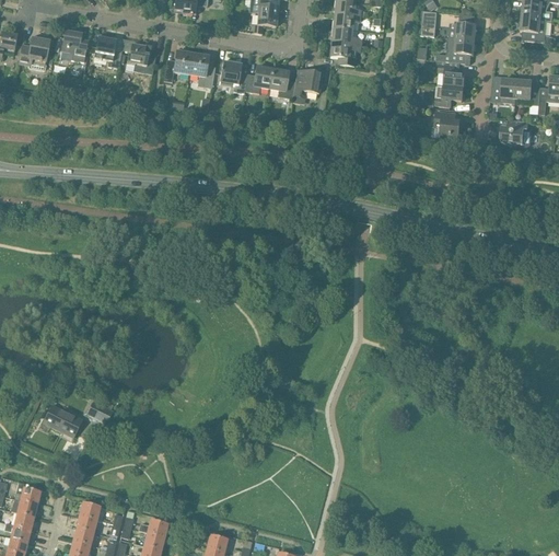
[(208,4),(208,0),(175,0),(175,9),(184,10),(183,12),(196,13),(197,4),(208,4)]
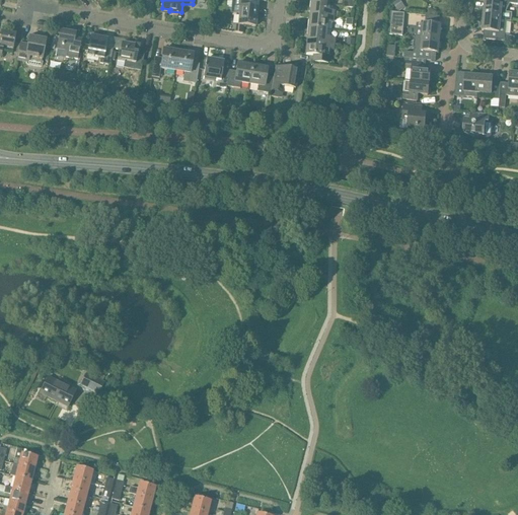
[(233,0),(232,9),(240,10),(239,21),(255,23),(257,6),(249,5),(249,0),(233,0)]
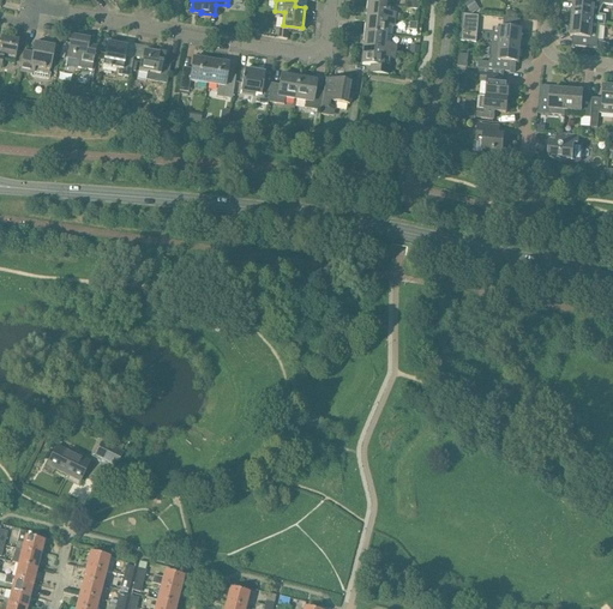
[(368,13),(395,16),(396,10),(388,8),(389,0),(370,0),(368,13)]
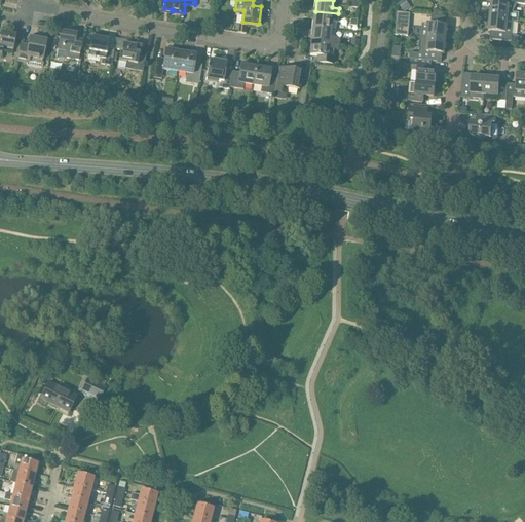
[(511,16),(511,15),(518,0),(524,0),(497,0),(497,1),(492,0),(491,14),(511,16)]
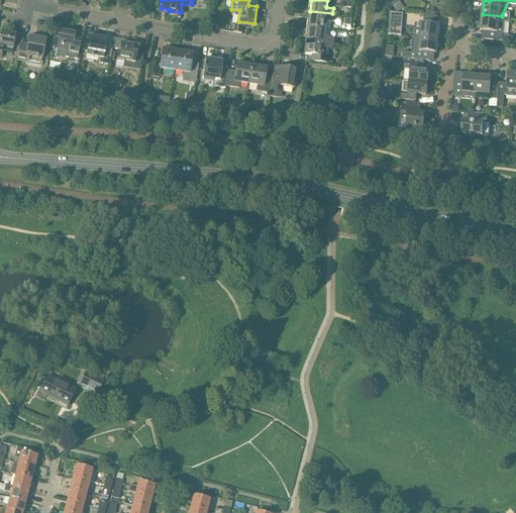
[(389,8),(387,31),(402,32),(404,9),(392,8),(389,8)]
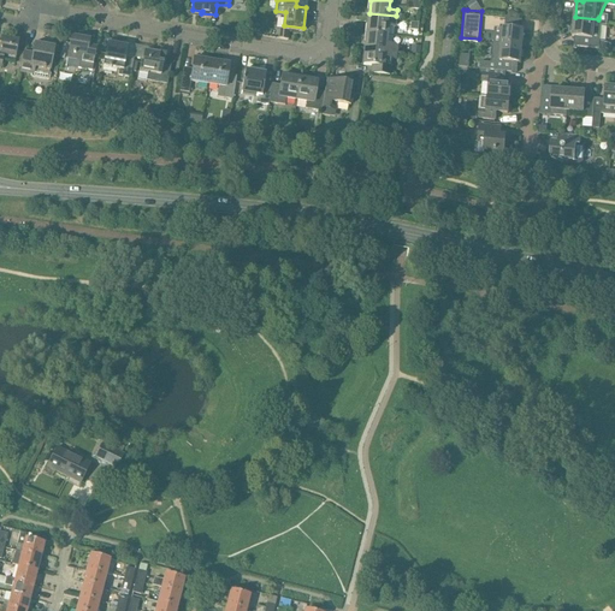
[(396,16),(370,13),(367,29),(388,31),(389,22),(396,23),(396,16)]
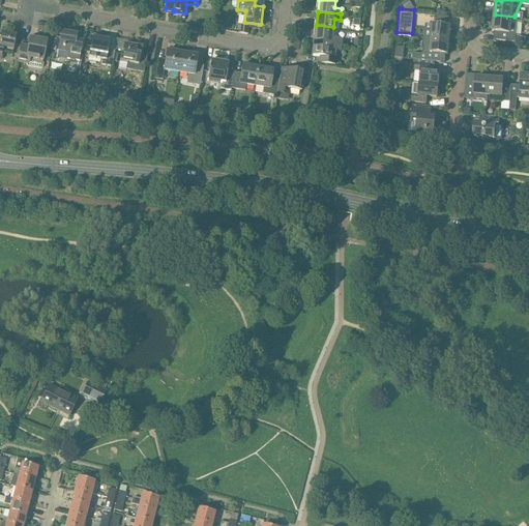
[(515,17),(495,15),(493,28),(499,29),(498,37),(517,39),(519,17),(515,16),(515,17)]
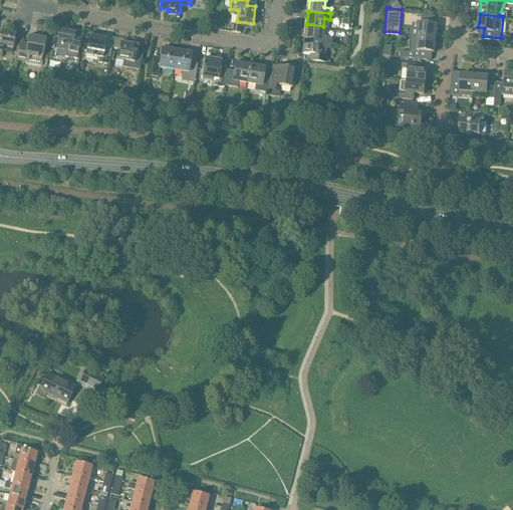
[(421,20),(419,34),(436,36),(438,22),(421,20)]
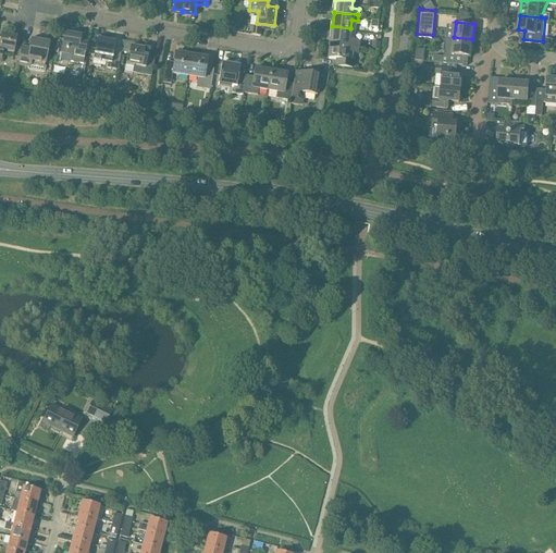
[(350,28),(332,26),(331,40),(359,44),(360,37),(349,36),(350,28)]
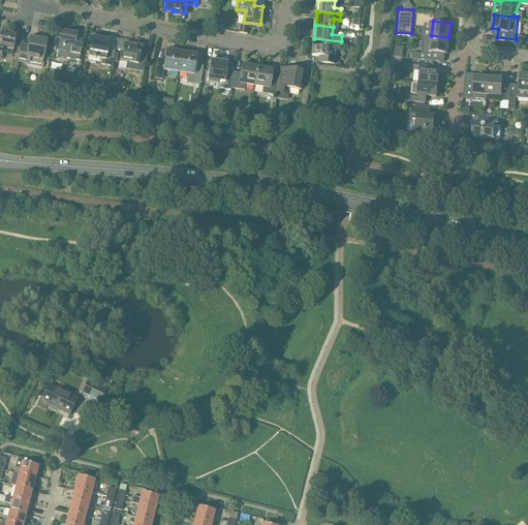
[(58,49),(57,54),(80,58),(83,40),(75,39),(78,30),(61,28),(58,49)]
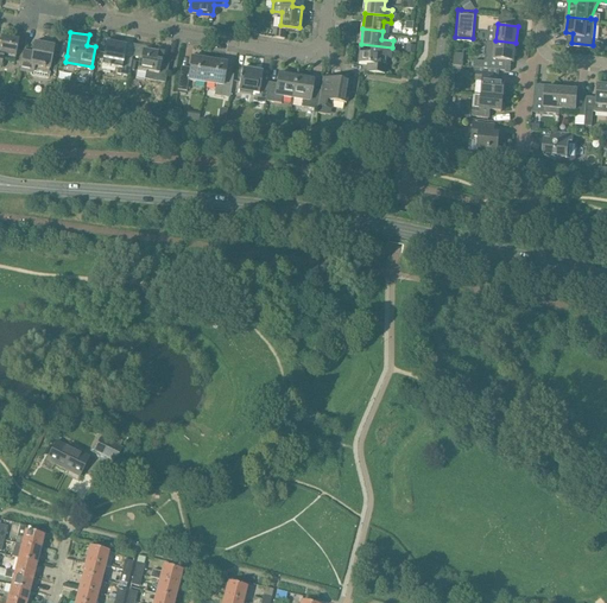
[(19,37),(1,33),(0,38),(0,37),(0,62),(1,63),(4,55),(14,57),(19,37)]
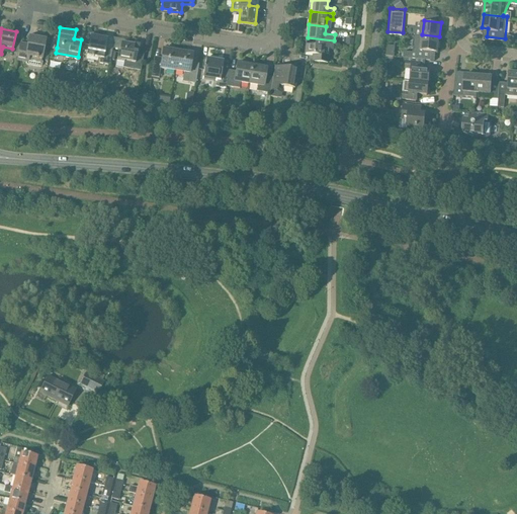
[(108,35),(91,32),(87,53),(101,56),(100,61),(110,63),(113,47),(106,45),(108,35)]
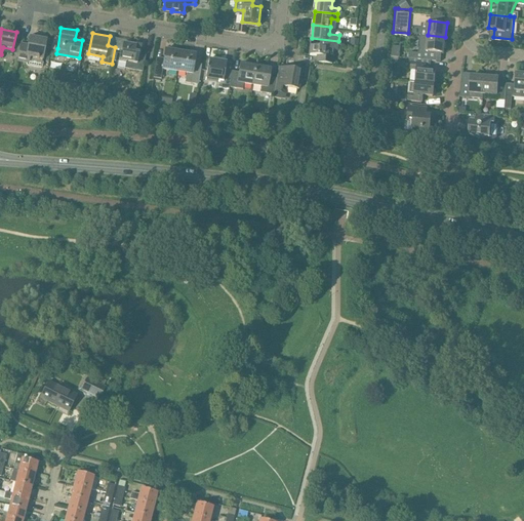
[(22,41),(17,57),(29,59),(28,62),(41,65),(43,56),(47,37),(31,34),(29,42),(22,41)]
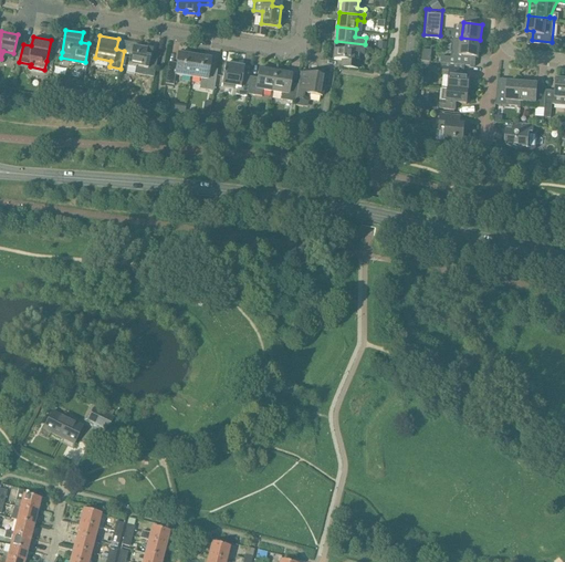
[(442,53),(442,60),(470,62),(471,53),(479,54),(480,40),(461,38),(454,37),(452,54),(442,53)]
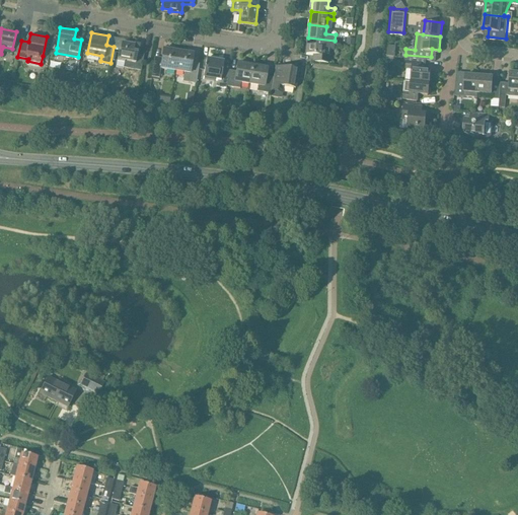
[(335,47),(335,41),(308,38),(307,52),(315,53),(314,59),(327,60),(330,61),(330,53),(329,53),(330,46),(335,47)]
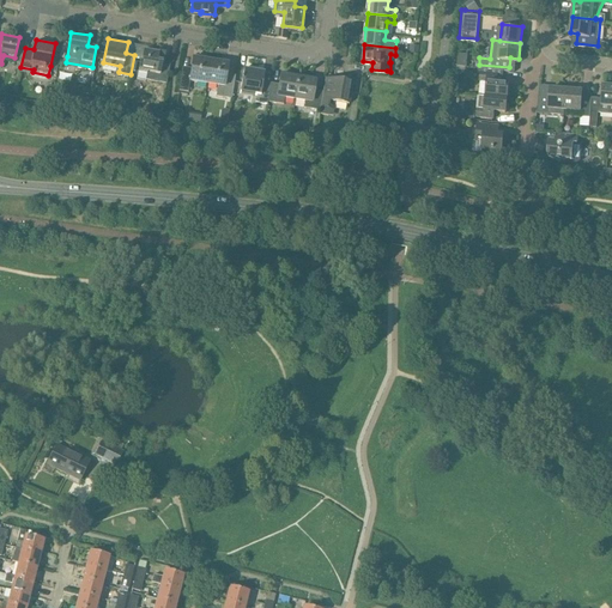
[(138,70),(137,74),(151,77),(167,80),(171,59),(164,58),(165,49),(159,48),(158,50),(144,48),(141,60),(140,59),(138,70)]
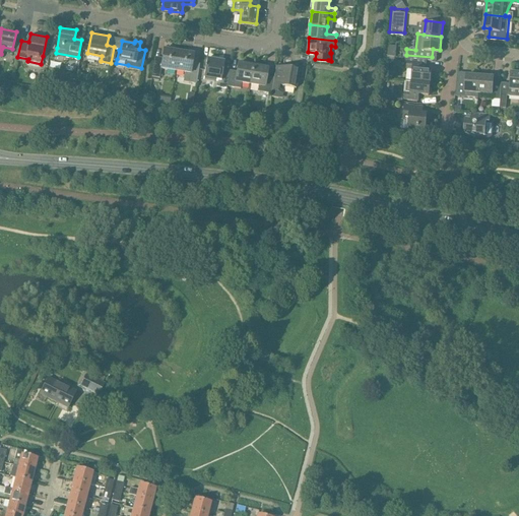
[(161,66),(176,68),(179,49),(164,47),(161,60),(154,59),(151,74),(159,75),(161,66)]
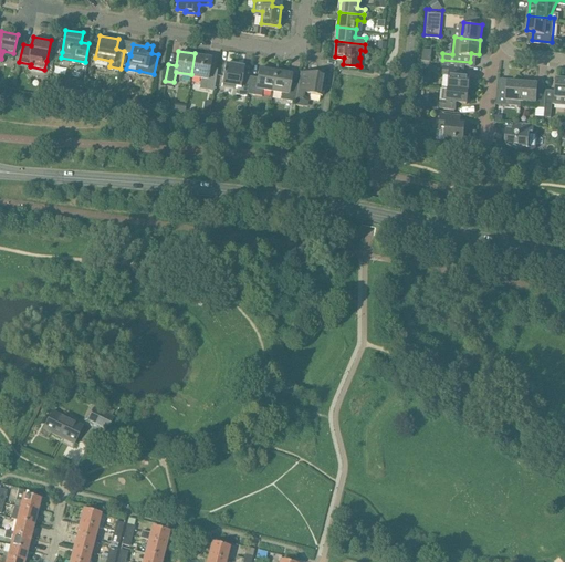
[(211,56),(195,53),(191,74),(202,76),(200,86),(215,89),(217,72),(209,71),(211,56)]
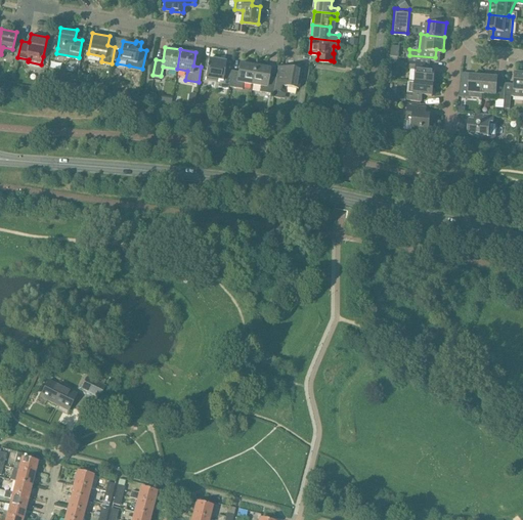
[(229,84),(231,68),(225,67),(226,59),(209,56),(206,76),(220,79),(219,84),(228,86),(229,84)]
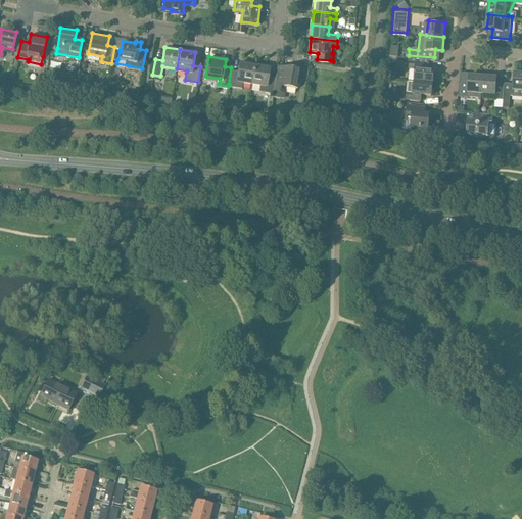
[(415,79),(433,80),(434,68),(424,67),(425,60),(411,58),(410,65),(416,66),(415,79)]
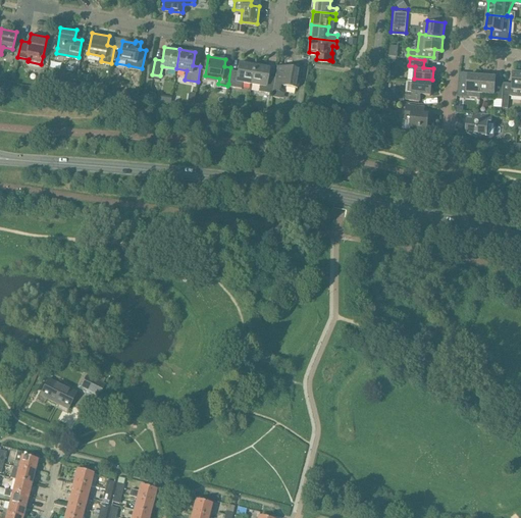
[(230,67),(228,84),(242,86),(243,80),(251,82),(254,63),(240,61),(238,69),(230,67)]
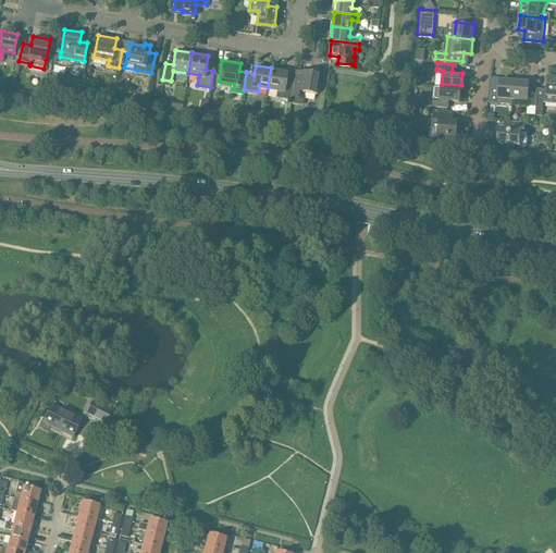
[(271,68),(268,87),(276,88),(275,95),(291,97),(294,81),(286,78),(287,71),(271,68)]
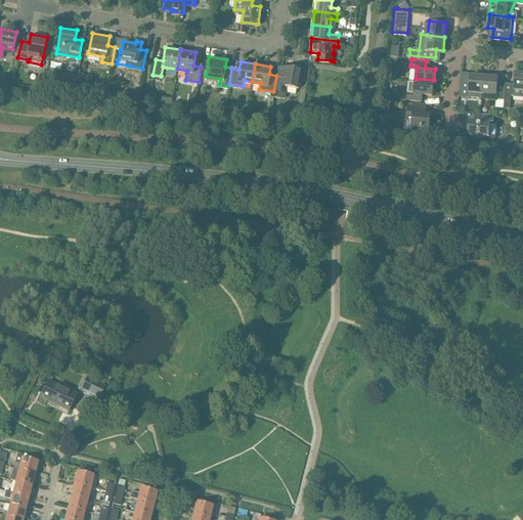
[(275,88),(274,94),(280,95),(281,90),(286,90),(287,84),(298,86),(301,70),(286,67),(285,73),(278,71),(275,88)]
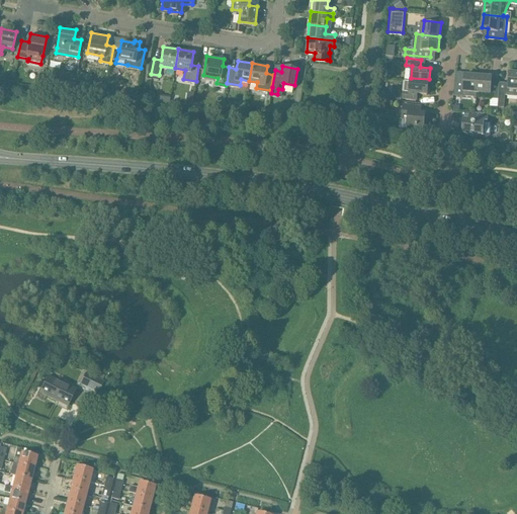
[(516,69),(510,69),(509,80),(501,80),(500,96),(499,103),(505,104),(506,92),(516,92),(516,69)]
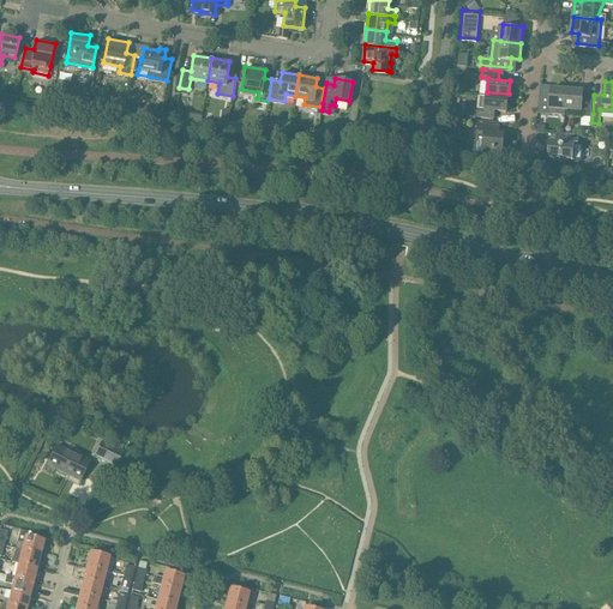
[(541,92),(539,110),(566,112),(566,107),(568,86),(552,85),(552,94),(541,92)]
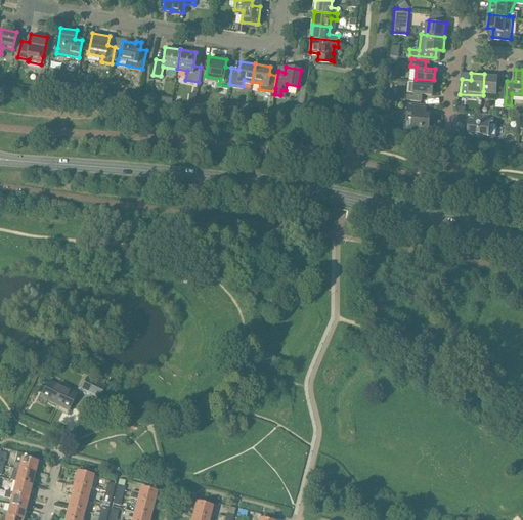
[(506,97),(507,81),(497,80),(497,75),(484,74),(483,91),(496,92),(499,94),(498,96),(506,97)]
